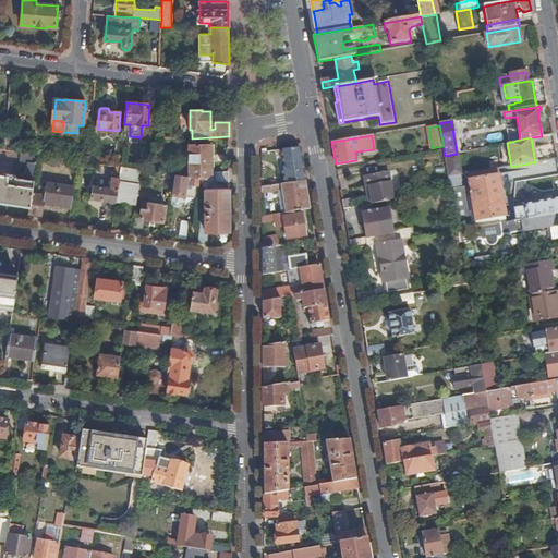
[(190,178),(203,179),(211,181),(216,181),(216,172),(211,172),(210,145),(190,145),(190,178)]
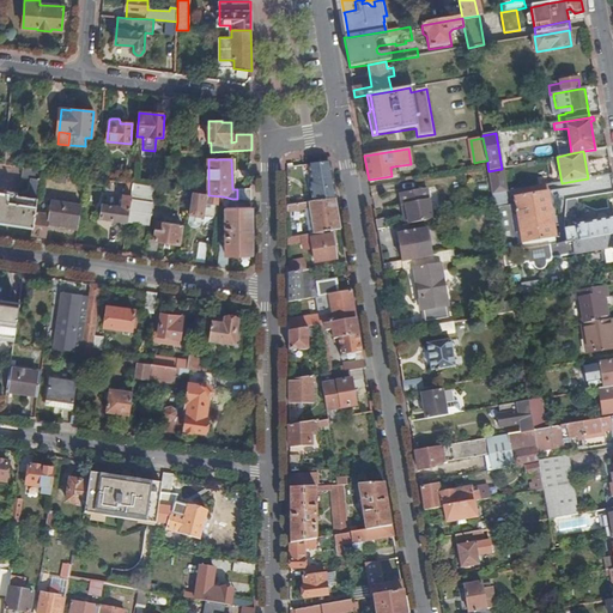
[(313,202),(335,200),(329,163),(309,165),(313,183),(310,183),(313,202)]
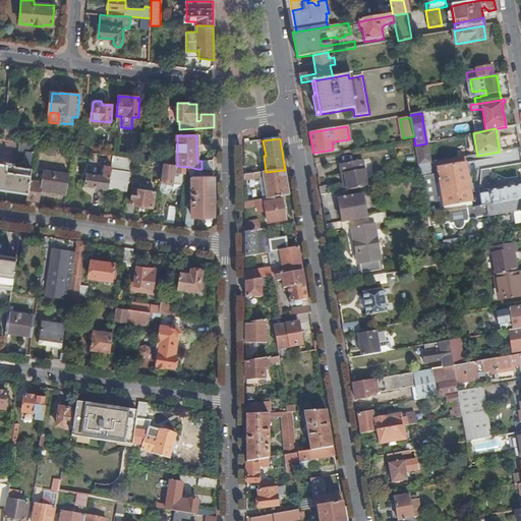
[(36,145),(19,142),(18,151),(26,152),(24,163),(25,163),(25,168),(14,166),(14,164),(7,164),(7,162),(3,162),(3,165),(0,164),(0,188),(27,193),(30,181),(36,145)]
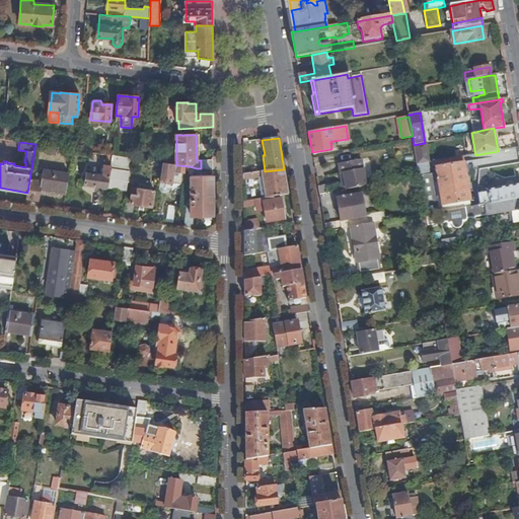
[(425,143),(414,145),(418,165),(429,163),(425,143)]
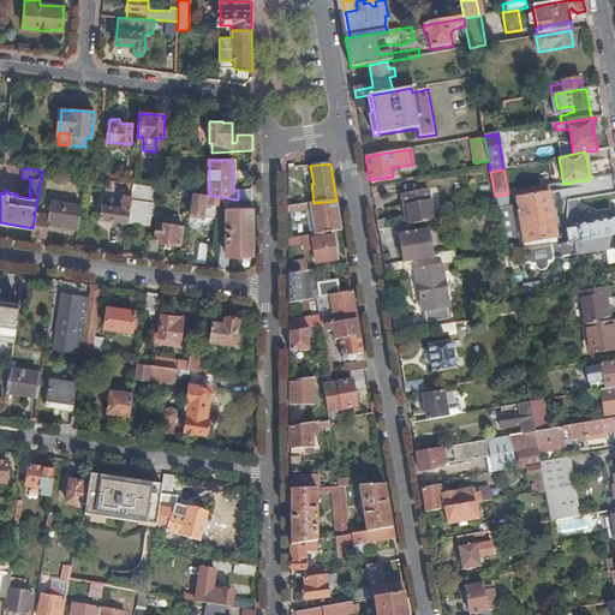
[(135,184),(126,183),(124,201),(120,201),(119,208),(103,206),(101,219),(129,224),(135,184)]
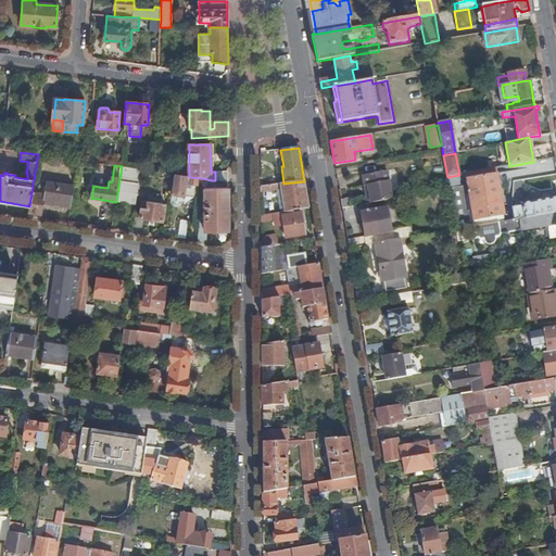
[(122,166),(116,202),(135,204),(140,169),(122,166)]
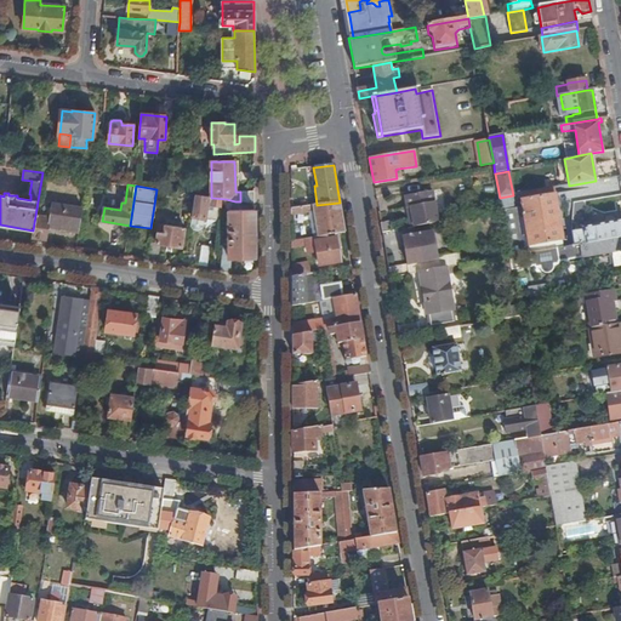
[(529,246),(562,240),(553,188),(520,194),(529,246)]
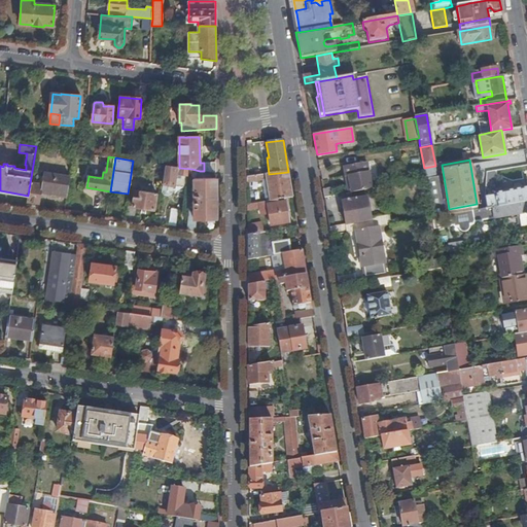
[(348,176),(351,194),(361,191),(372,189),(366,163),(343,168),(345,177),(348,176)]
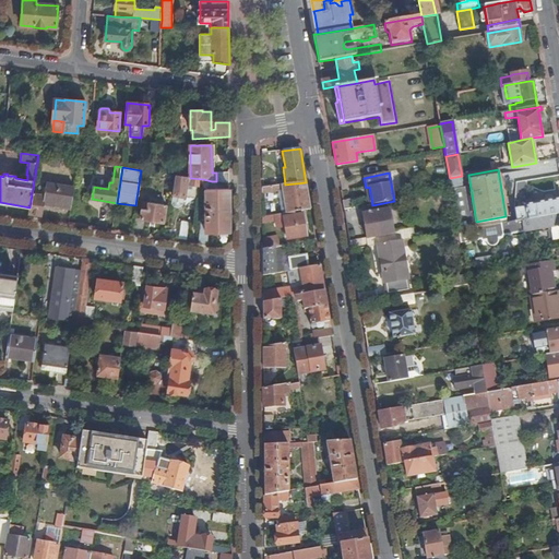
[(462,176),(450,178),(452,191),(459,232),(508,223),(506,216),(476,222),(468,175),(462,176)]
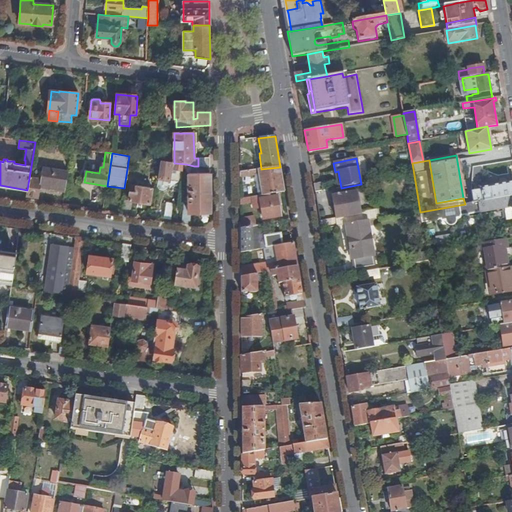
[(174,163),(161,161),(158,179),(169,181),(170,181),(171,168),(182,169),(182,167),(185,167),(186,164),(174,163)]
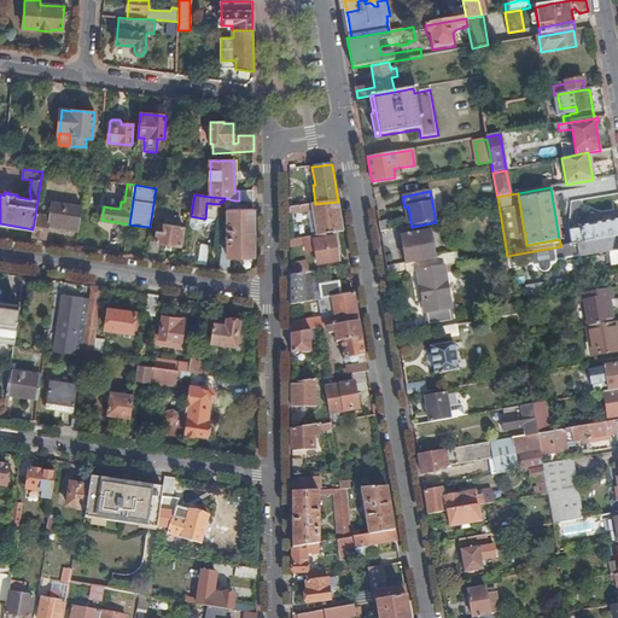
[(222,237),(220,268),(229,269),(229,257),(254,257),(254,209),(234,209),(234,200),(225,198),(225,210),(228,210),(228,237),(222,237)]
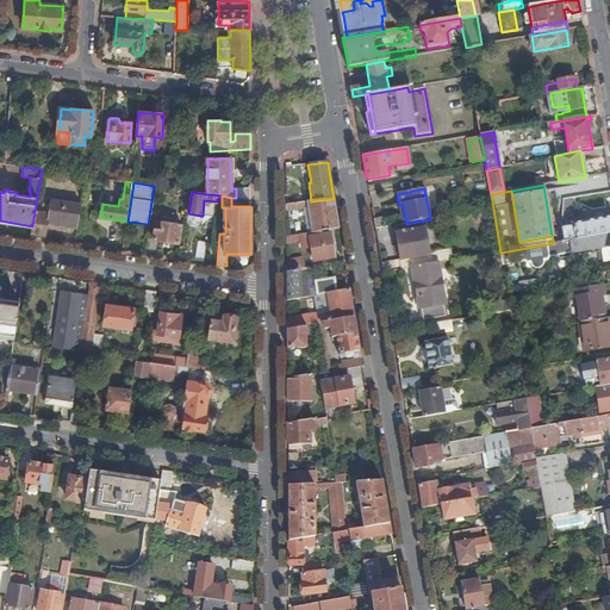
[(328,231),(340,229),(336,212),(334,199),(311,201),(286,205),(286,212),(307,207),(312,234),(328,231)]
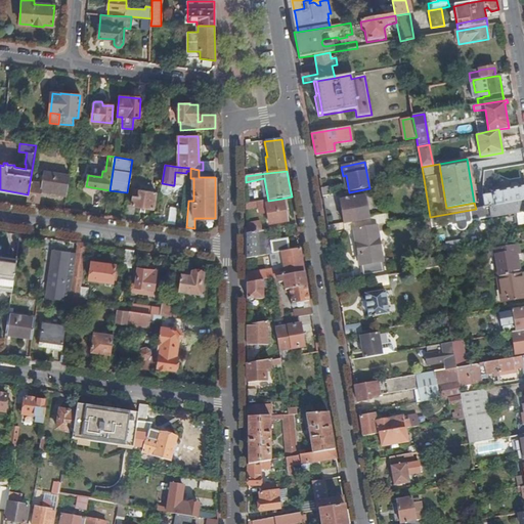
[(67,193),(70,176),(43,172),(41,183),(30,182),(28,194),(27,200),(38,202),(41,189),(67,193)]
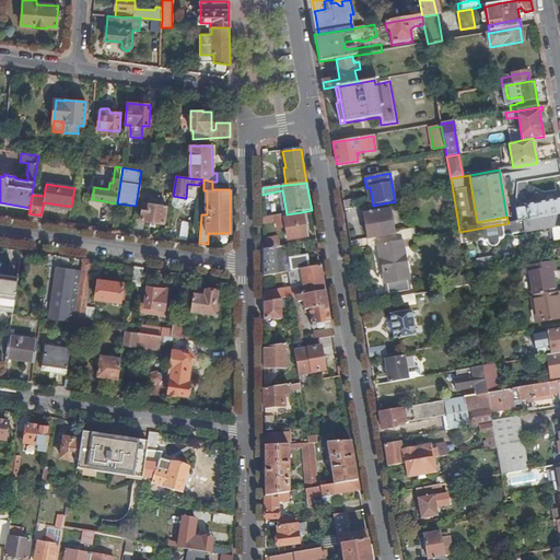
[(173,196),(172,205),(175,208),(179,209),(184,206),(185,198),(173,196)]
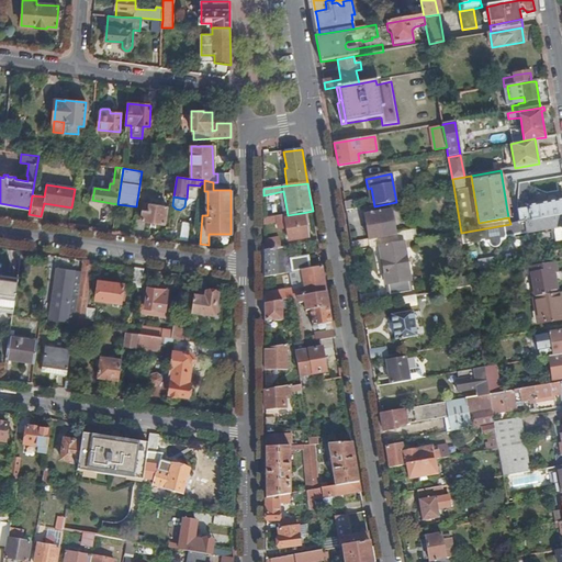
[(517,211),(519,223),(561,215),(561,200),(527,208),(527,209),(517,211)]
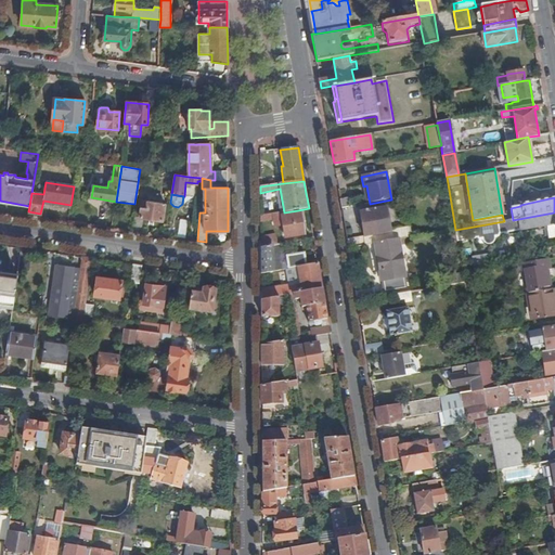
[(348,198),(340,201),(341,208),(349,207),(348,198)]
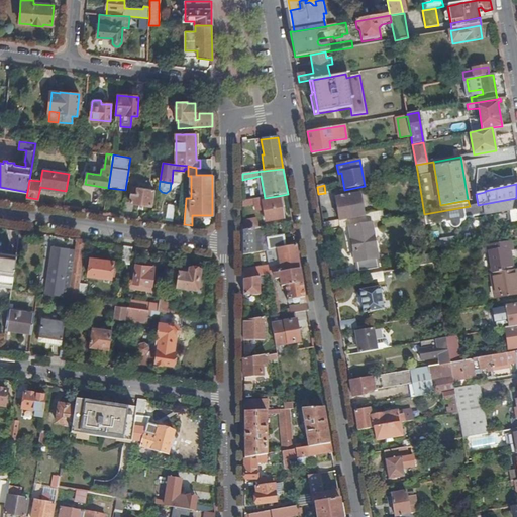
[(126,202),(124,216),(131,217),(133,203),(151,205),(153,189),(133,186),(130,202),(126,202)]
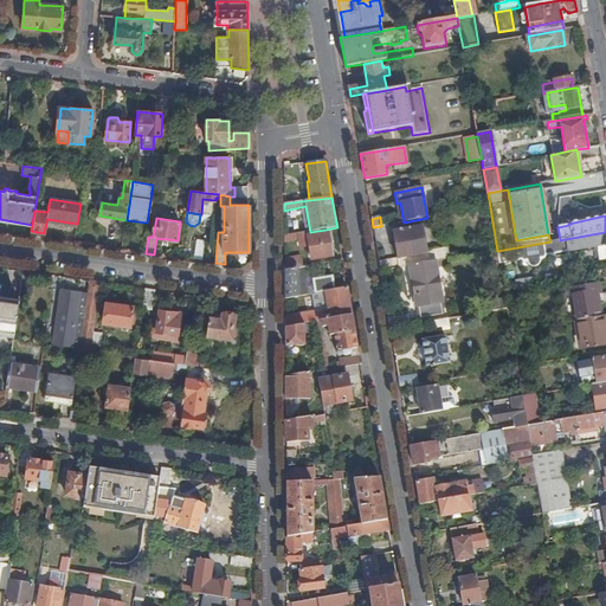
[(398,259),(379,263),(380,272),(410,266),(436,263),(450,259),(449,249),(427,252),(423,227),(393,233),(398,259)]
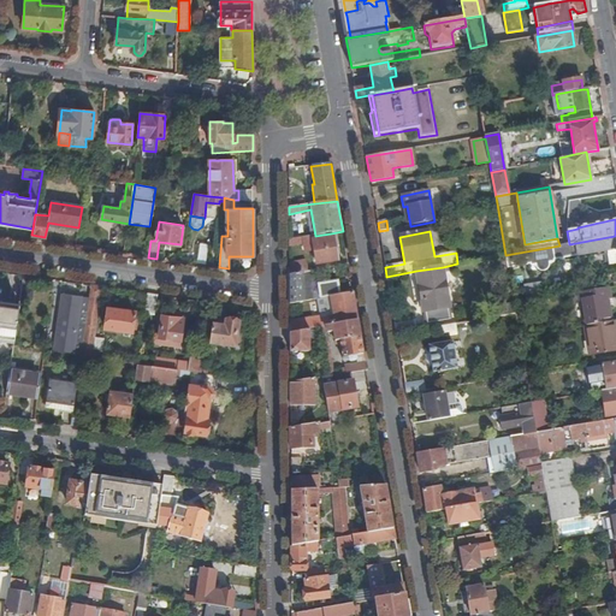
[(289,240),(289,247),(303,244),(304,252),(314,250),(317,265),(337,261),(333,237),(331,237),(331,234),(315,236),(289,240)]
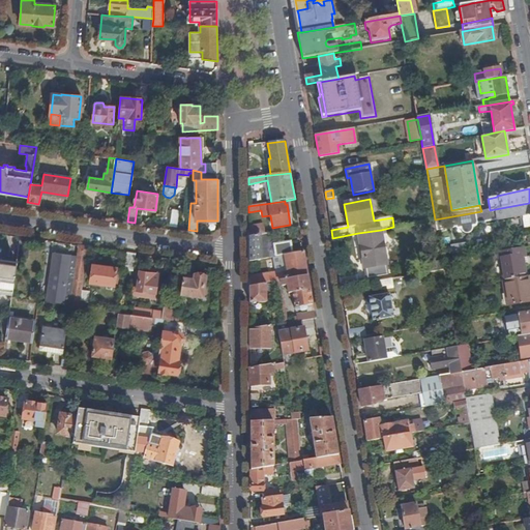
[(481,211),(435,219),(436,226),(453,223),(454,228),(458,227),(458,228),(461,228),(462,230),(464,232),(466,233),(468,233),(470,232),(472,231),(472,229),(472,226),(476,225),(476,224),(512,217),(513,221),(523,218),(522,215),(529,213),(529,203),(490,210),(481,211)]
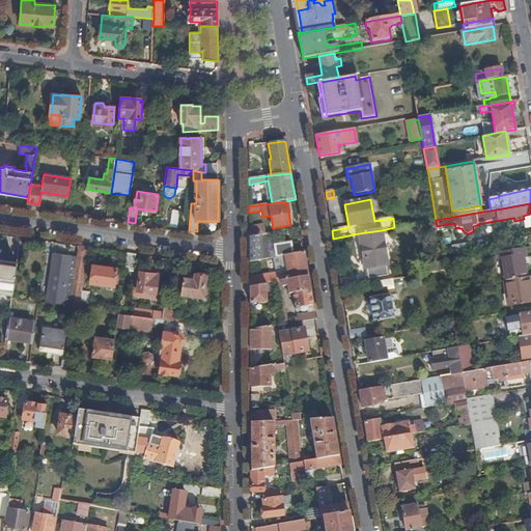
[(172,213),(170,228),(177,229),(179,214),(172,213)]
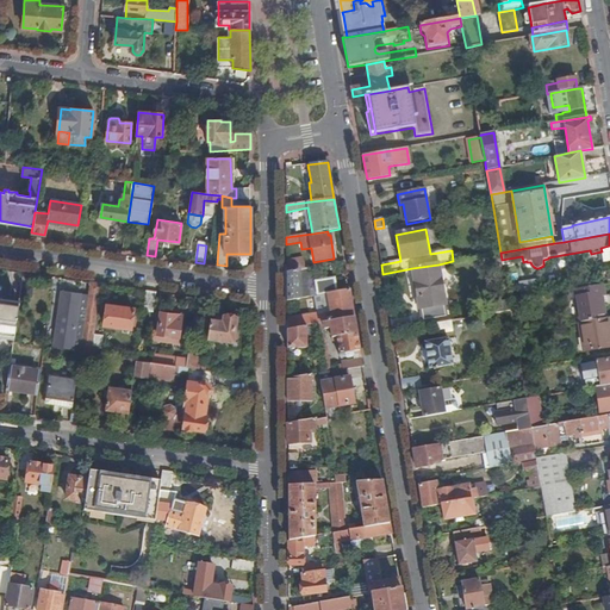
[(286,272),(286,273),(305,269),(304,259),(287,262),(286,262),(288,272),(286,272)]
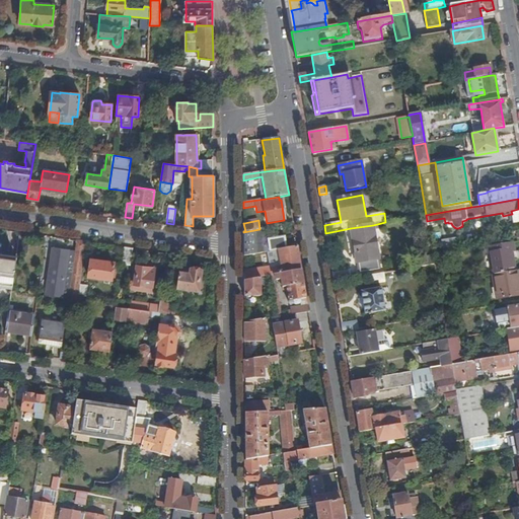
[(373,225),(351,228),(357,264),(358,263),(360,273),(380,269),(378,260),(379,260),(373,225)]
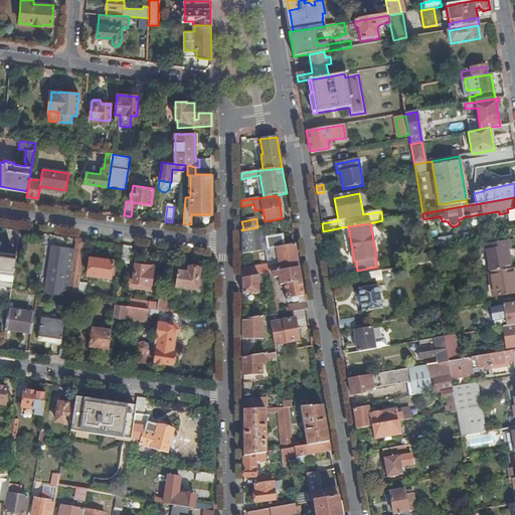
[(242,242),(242,254),(261,250),(260,227),(258,227),(241,230),(242,242)]
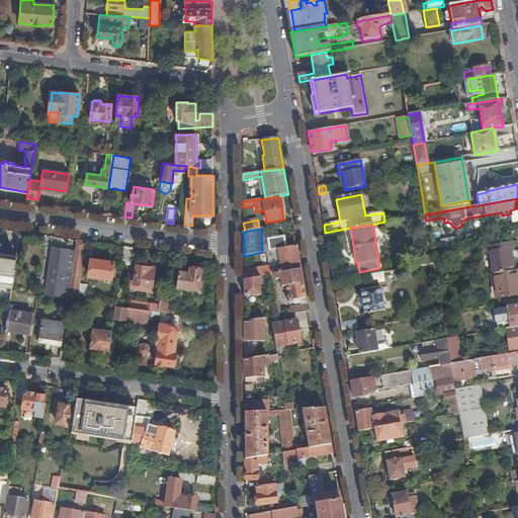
[(267,240),(269,251),(285,248),(283,238),(267,240)]
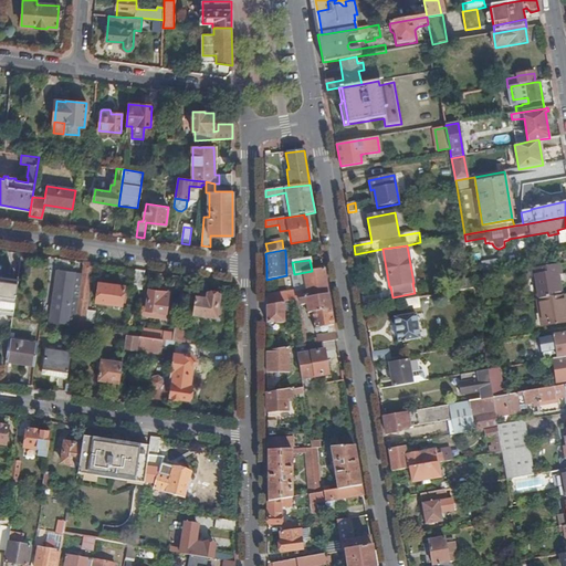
[(93,263),(84,262),(82,274),(75,324),(75,326),(91,328),(92,322),(94,322),(95,312),(86,310),(93,263)]
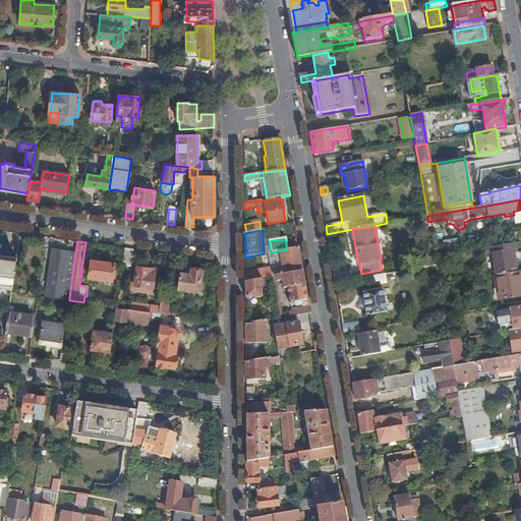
[(516,243),(494,247),(498,276),(518,272),(517,261),(515,262),(514,252),(517,251),(516,243)]
